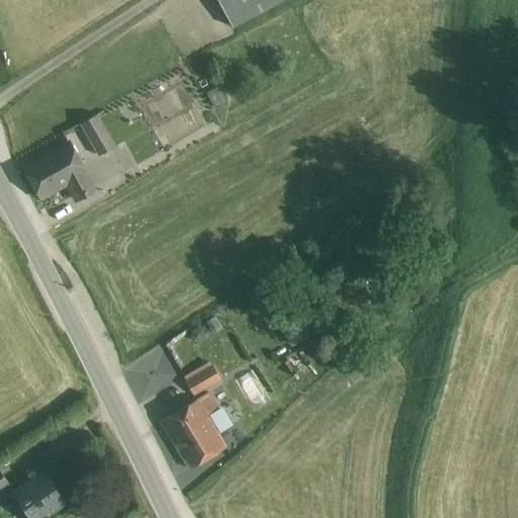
[(214,0),(230,27),(280,0),(214,0)]
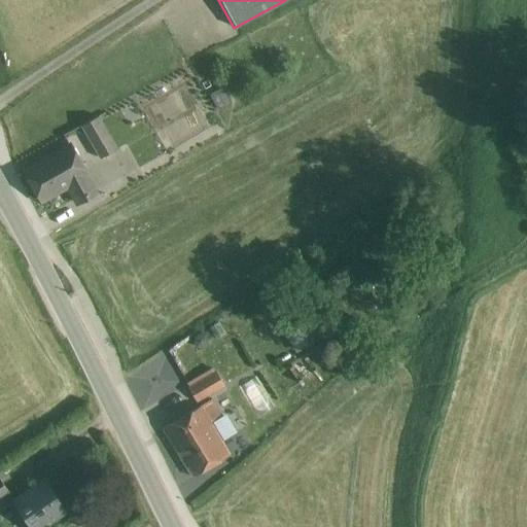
[(222,86),(211,93),(219,108),(231,102),(222,86)]
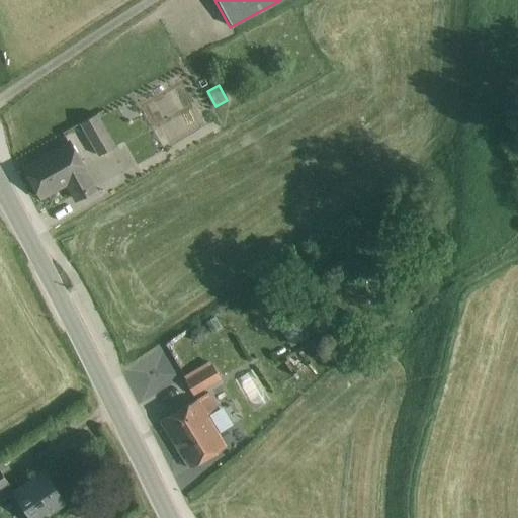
[(113,147),(96,115),(80,123),(96,155),(113,147)]
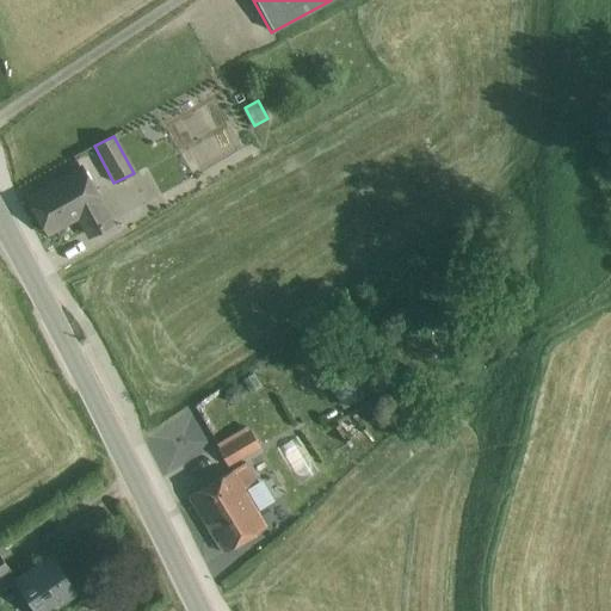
[(82,164),(26,195),(48,233),(79,216),(88,234),(113,220),(82,164)]
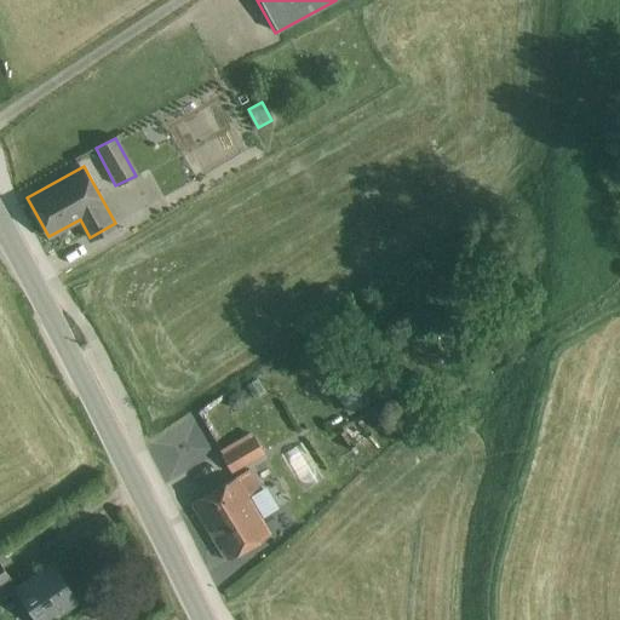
[(356,379),(333,391),(345,414),(368,402),(356,379)]
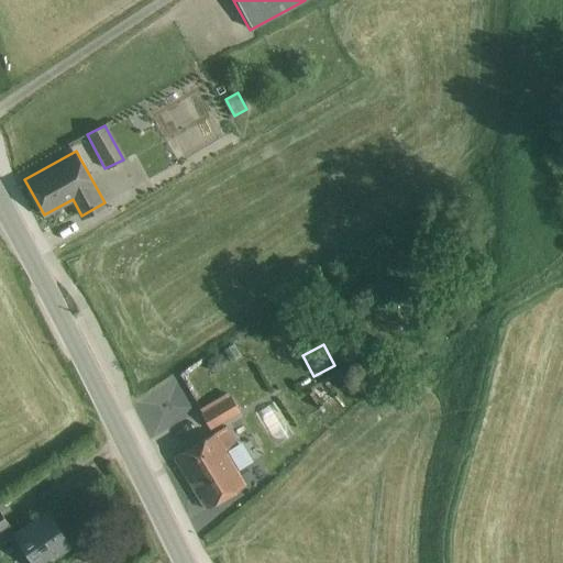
[(240,411),(231,396),(201,412),(209,428),(240,411)]
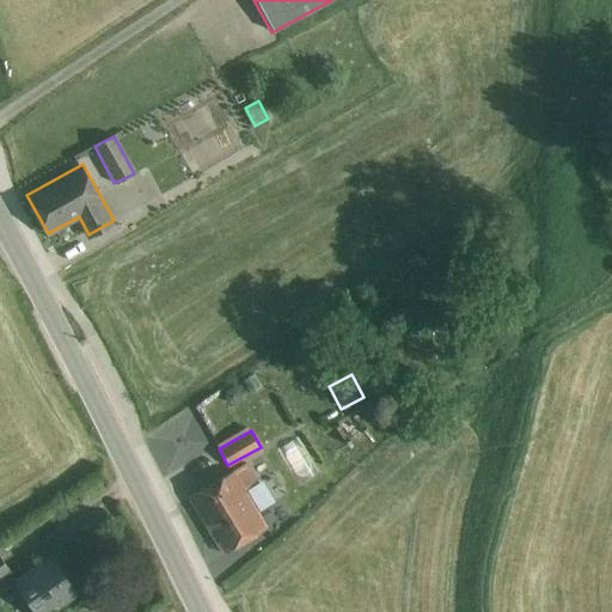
[(245,461),(189,496),(222,551),(264,526),(256,512),(243,490),(258,481),(245,461)]
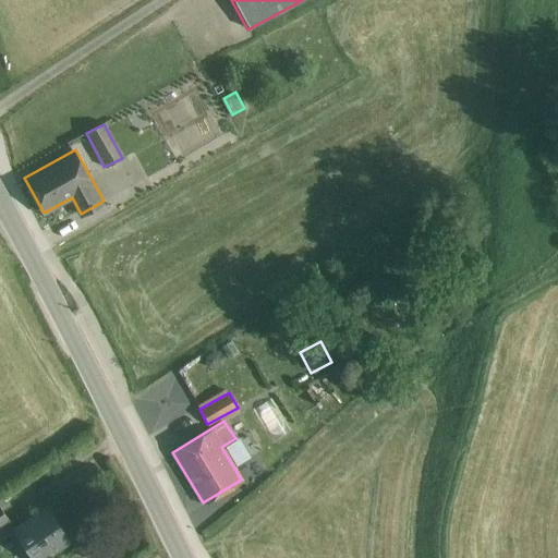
[(247,458),(235,438),(221,447),(233,466),(247,458)]
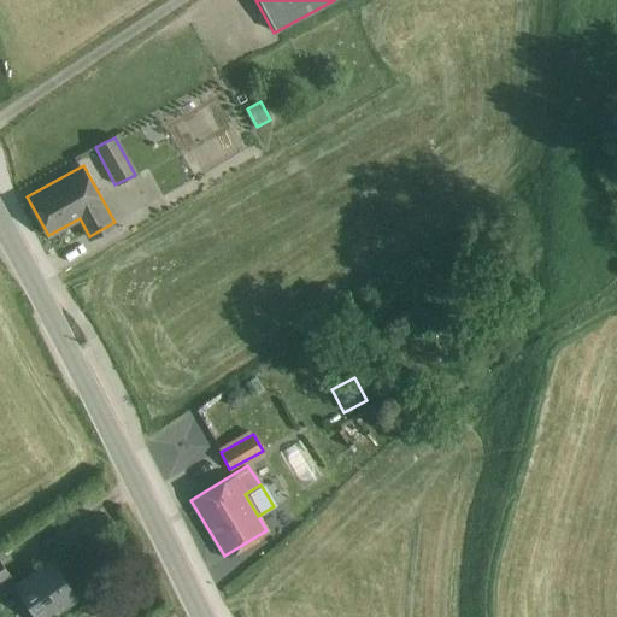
[(0,558),(0,581),(11,575),(0,558)]
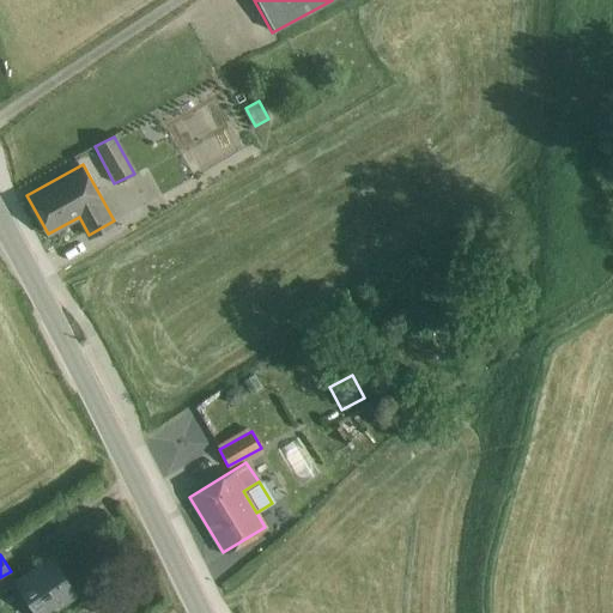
[(54,558),(18,583),(37,612),(48,612),(78,593),(54,558)]
